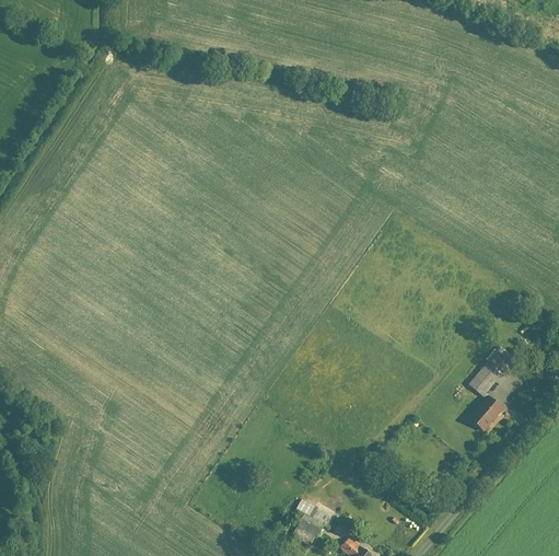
[(469,383),(484,395),(502,372),(488,360),(469,383)]
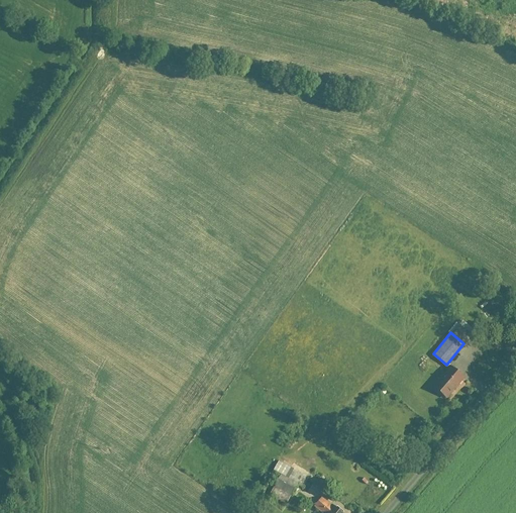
[(435,386),(448,397),(465,377),(450,367),(435,386)]
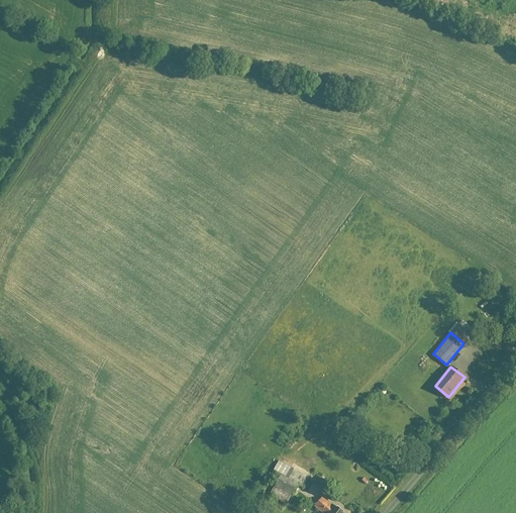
[(283,460),(277,472),(310,491),(314,483),(308,480),(310,477),(283,460)]
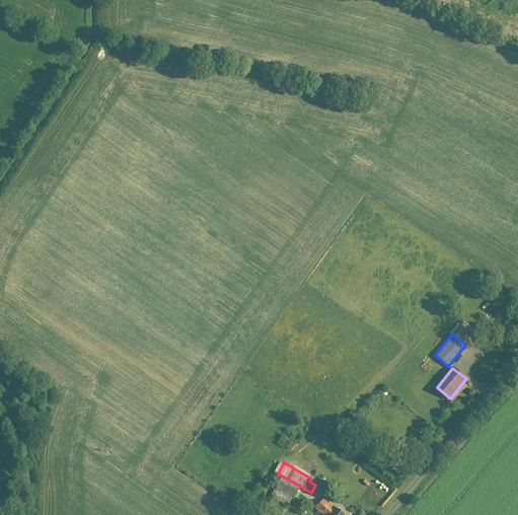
[(325,475),(320,482),(325,486),(330,479),(325,475)]
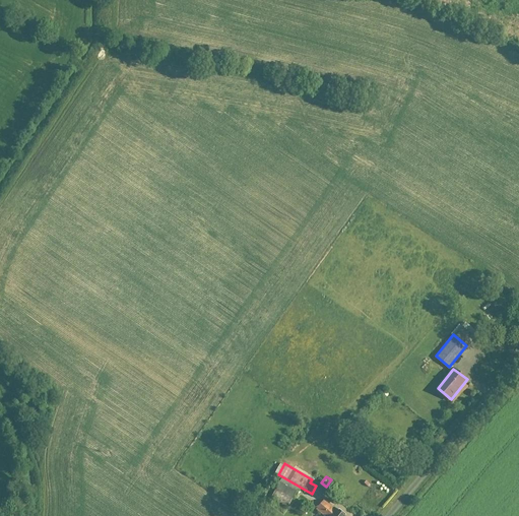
[(282,477),(276,488),(294,498),(300,488),(282,477)]
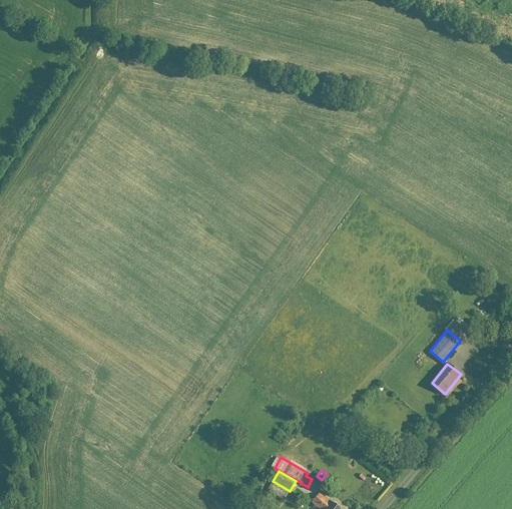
[(320,492),(312,502),(320,508),(319,508),(338,508),(336,507),(337,505),(320,492)]
